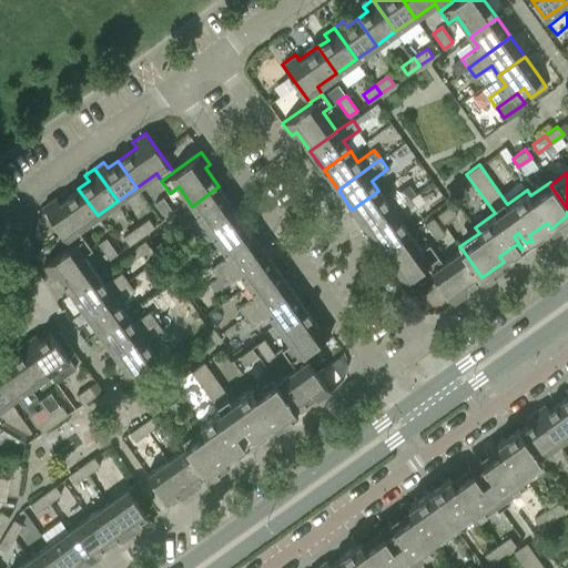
[(408,184),(403,189),(409,199),(415,194),(408,184)]
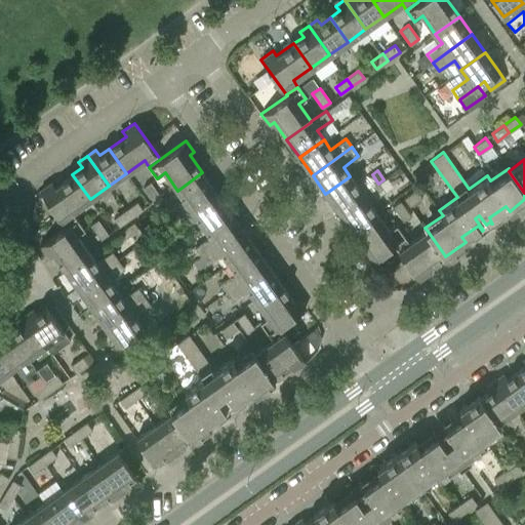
[(202,172),(177,191),(185,200),(169,211),(175,219),(214,191),(202,172)]
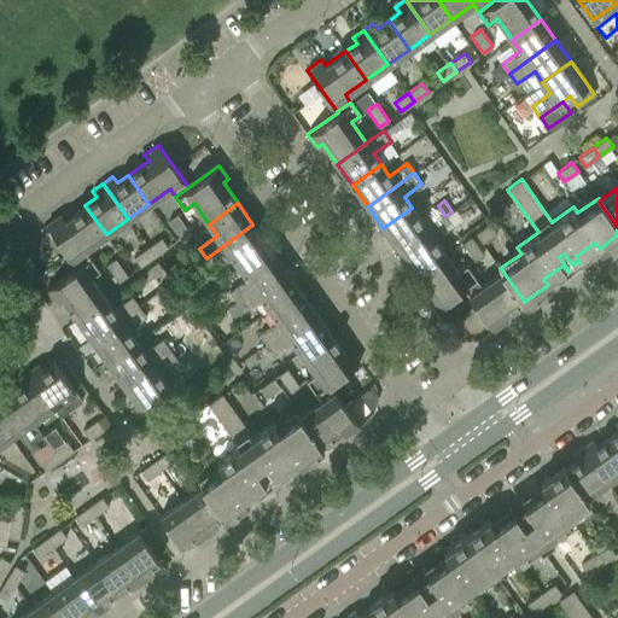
[(47,223),(77,267),(91,257),(85,249),(106,234),(85,205),(64,220),(60,214),(47,223)]
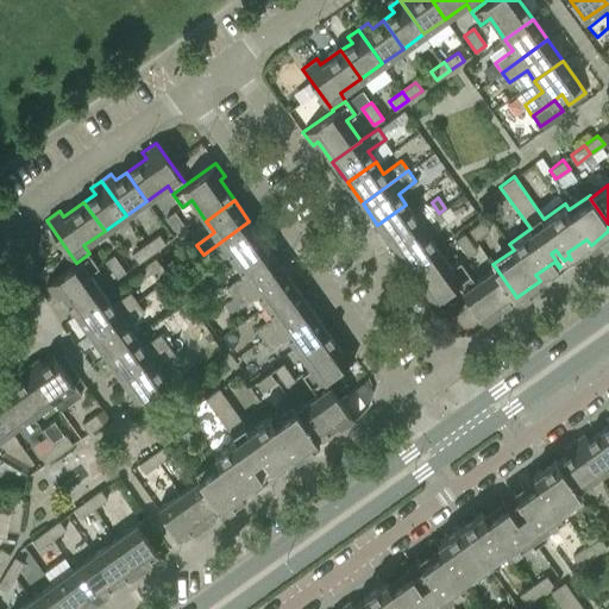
[(406,205),(377,225),(393,245),(439,213),(432,202),(414,215),(406,205)]
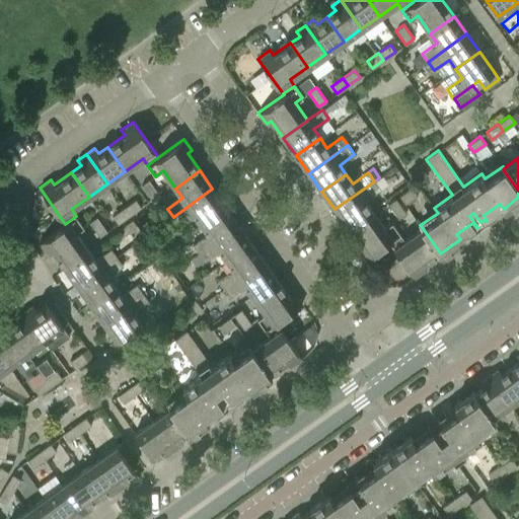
[(148,179),(141,184),(151,199),(158,194),(148,179)]
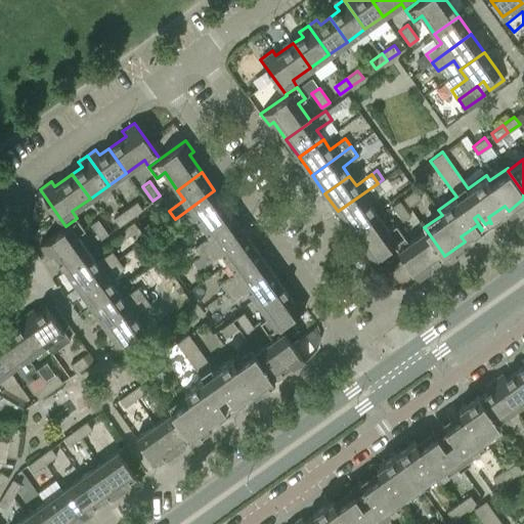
[(378,183),(338,211),(351,229),(376,212),(368,203),(384,191),(378,183)]
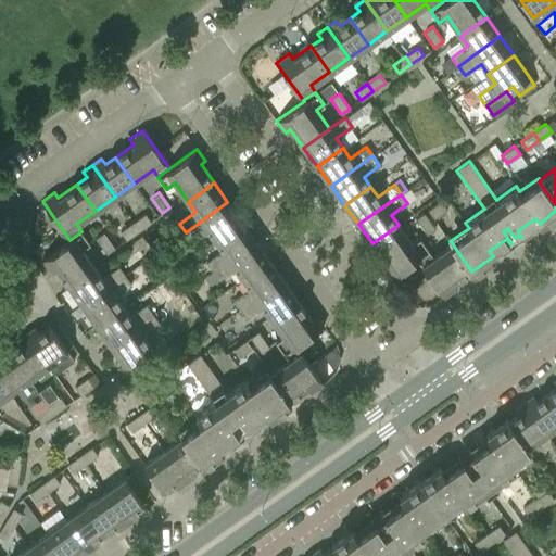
[(441,201),(428,210),(434,218),(446,209),(441,201)]
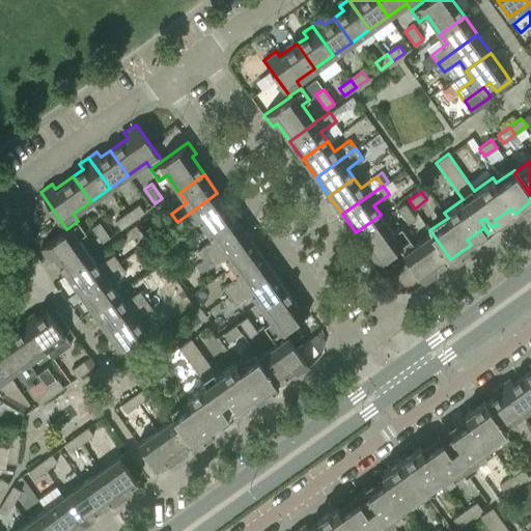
[(217,193),(177,222),(184,231),(199,220),(205,229),(230,212),(217,193)]
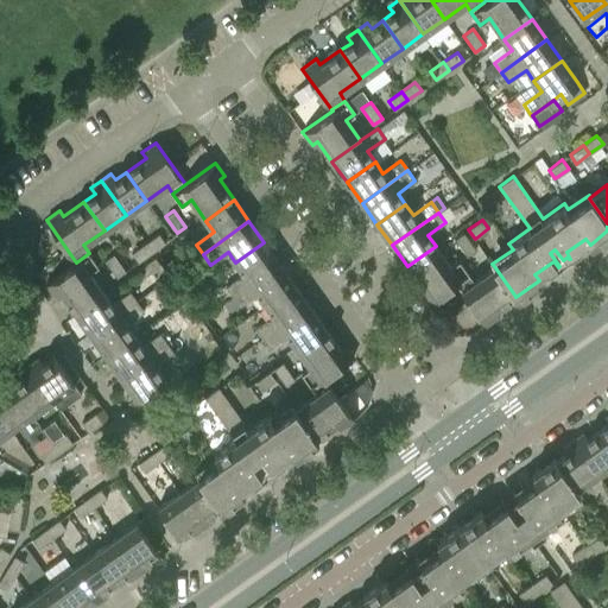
[(158,233),(145,242),(151,252),(165,242),(158,233)]
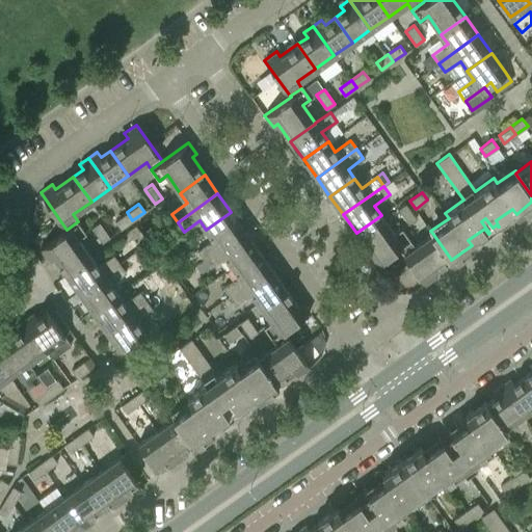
[(416,218),(405,204),(398,209),(408,223),(416,218)]
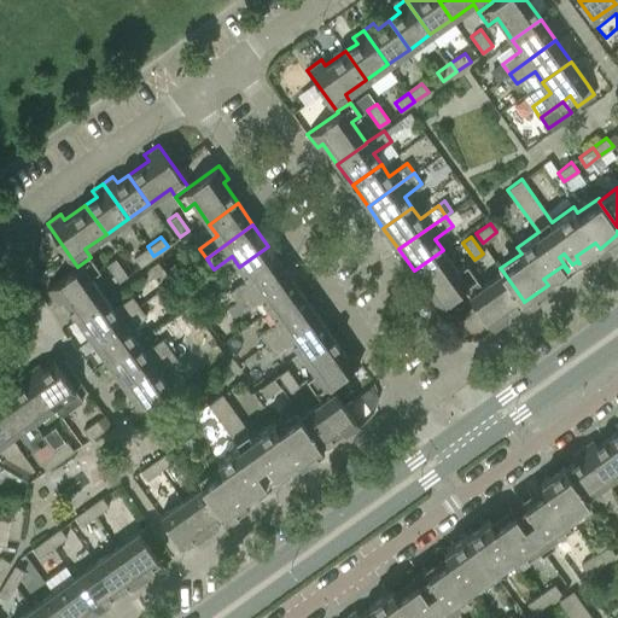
[(140,266),(153,256),(147,246),(134,257),(140,266)]
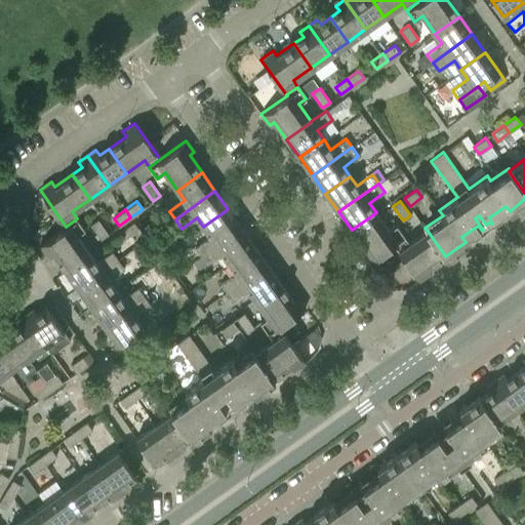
[(228,209),(203,227),(210,236),(195,247),(201,255),(241,227),(228,209)]
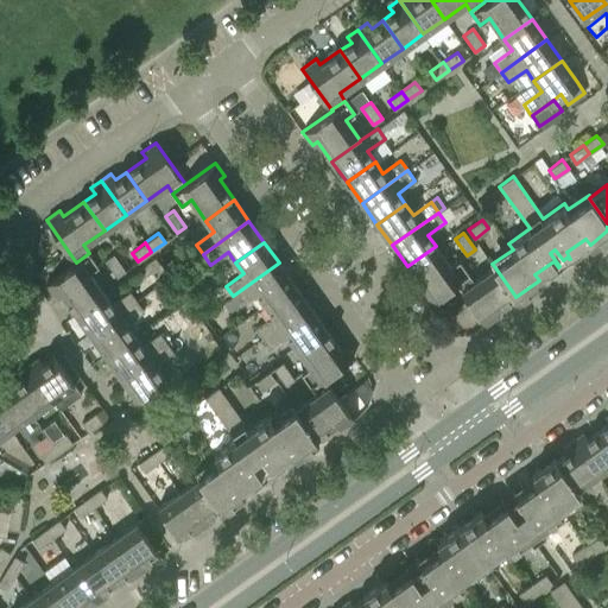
[(436,246),(407,266),(422,286),(416,290),(425,304),(455,283),(468,273),(458,260),(450,266),(436,246)]
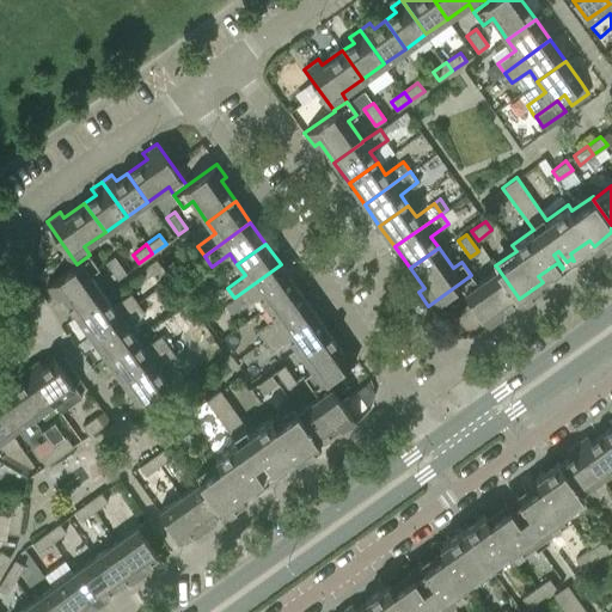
[(61,295),(77,316),(105,295),(90,274),(99,268),(90,255),(77,264),(46,286),(56,299),(61,295)]
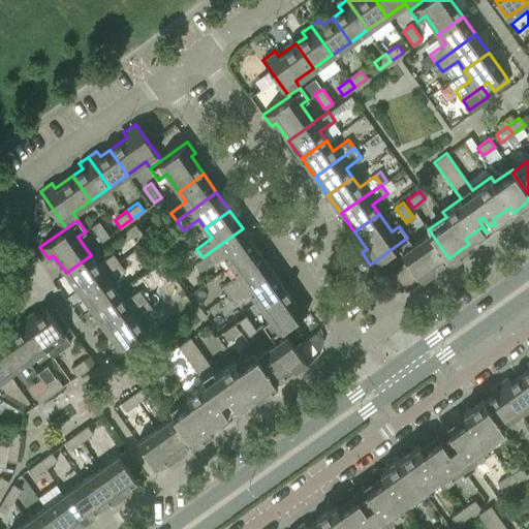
[(98,221),(91,226),(101,241),(109,236),(98,221)]
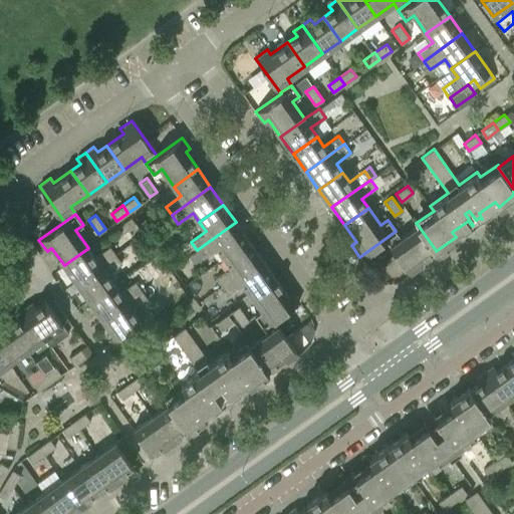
[(224,257),(248,240),(236,222),(197,250),(189,256),(194,264),(202,258),(203,259),(218,248),(224,257)]
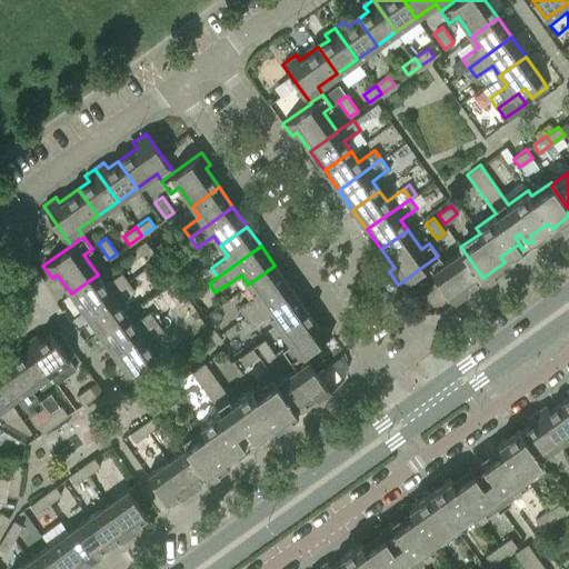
[(443,262),(438,256),(426,265),(453,303),(467,295),(462,289),(481,276),(462,249),(443,262)]
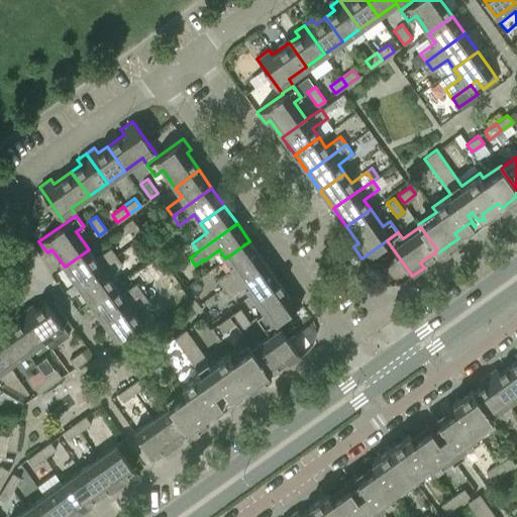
[(127,263),(143,250),(135,240),(120,252),(127,263)]
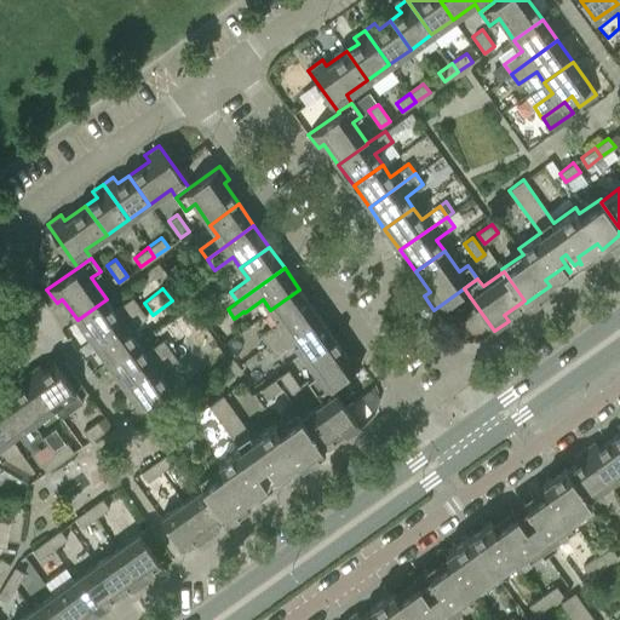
[(299,290),(270,310),(279,321),(260,334),(268,344),(315,310),(299,290)]
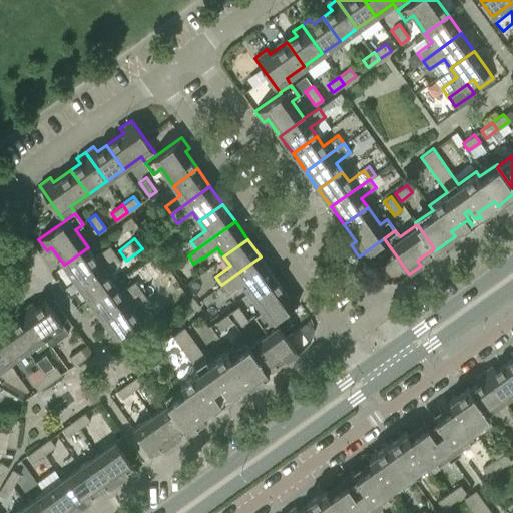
[(88,247),(64,265),(76,282),(115,254),(109,245),(94,257),(88,247)]
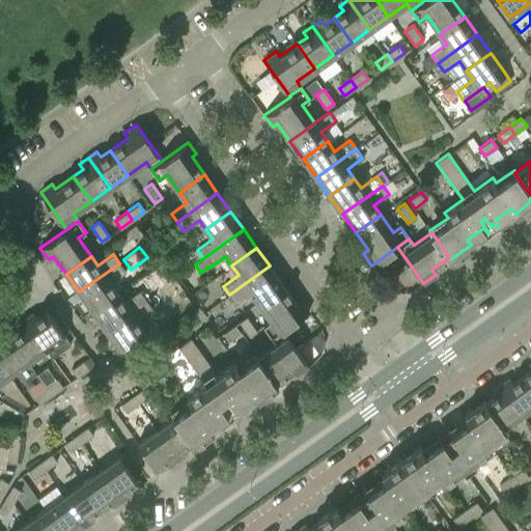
[(119,263),(79,291),(92,310),(117,292),(110,283),(126,272),(119,263)]
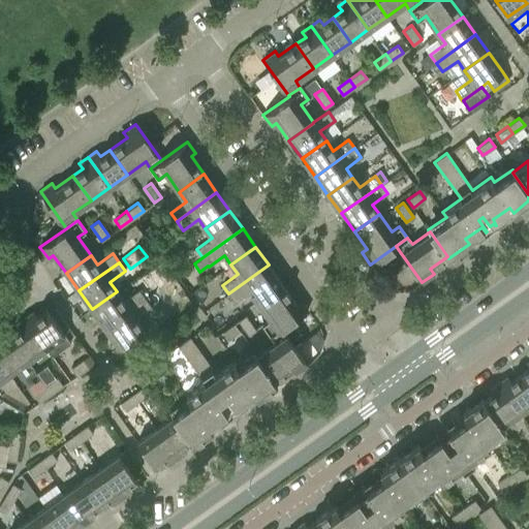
[(269,265),(228,293),(235,303),(250,291),(256,301),(281,283),(269,265)]
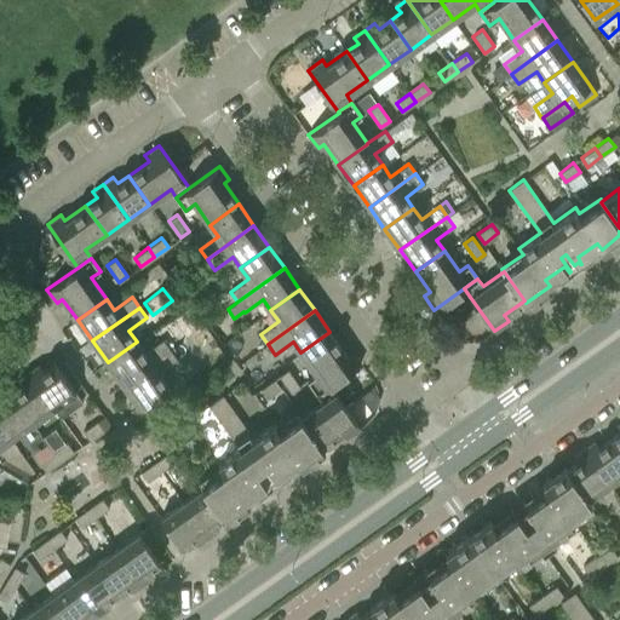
[(345,352),(329,332),(300,352),(316,374),(306,380),(316,394),(329,384),(361,362),(350,349),(345,352)]
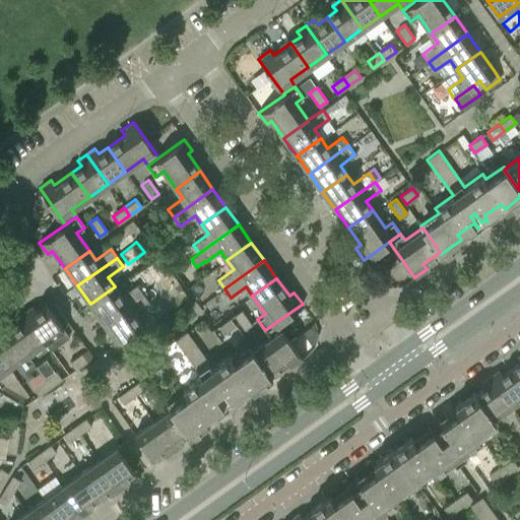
[(115,286),(90,304),(103,322),(142,294),(136,284),(121,296),(115,286)]
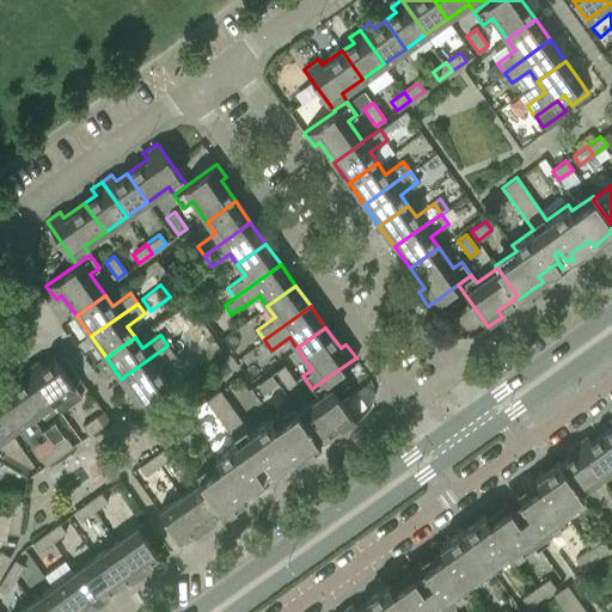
[(167,346),(121,379),(136,401),(150,391),(157,402),(172,390),(157,368),(175,355),(167,346)]
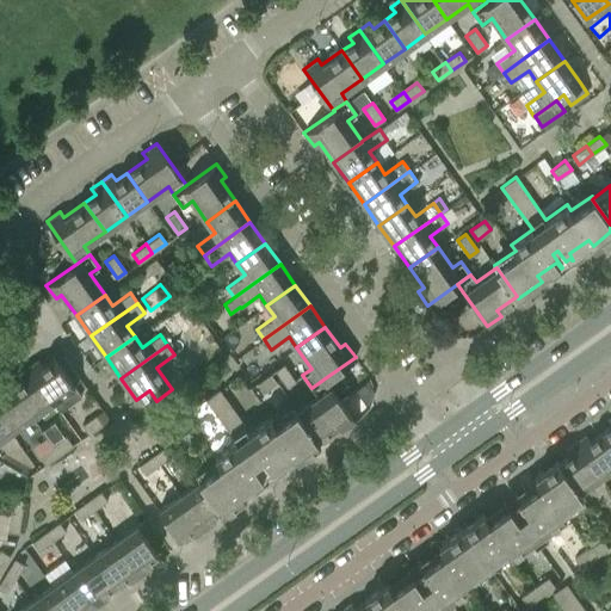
[(74,386),(54,357),(42,365),(38,359),(28,366),(53,401),(60,411),(81,395),(74,386)]
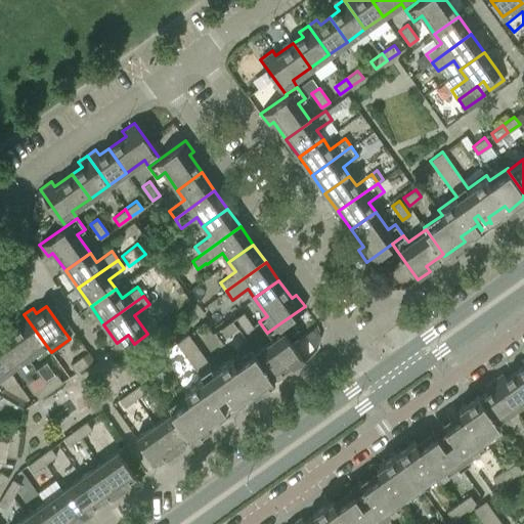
[(235,317),(246,332),(254,326),(244,312),(235,317)]
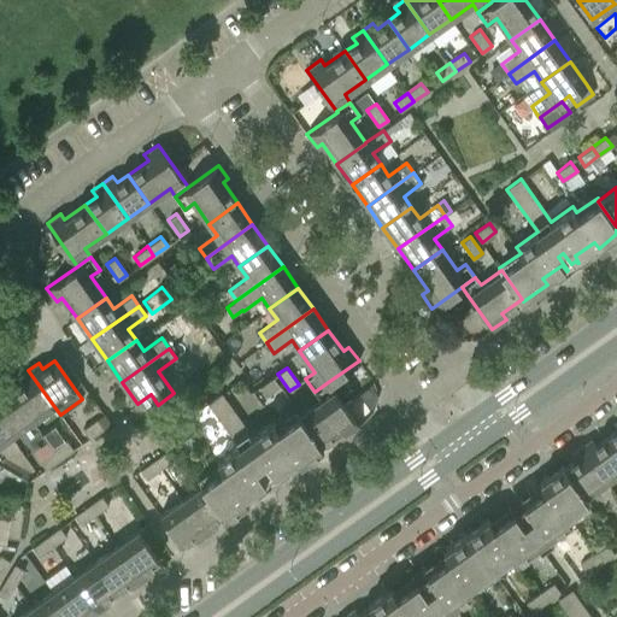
[(22,383),(11,392),(31,419),(53,405),(28,370),(18,377),(22,383)]
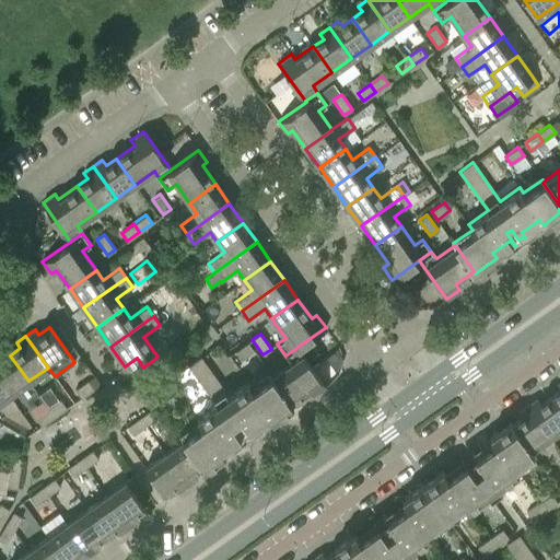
[(247,342),(235,351),(241,360),(254,350),(247,342)]
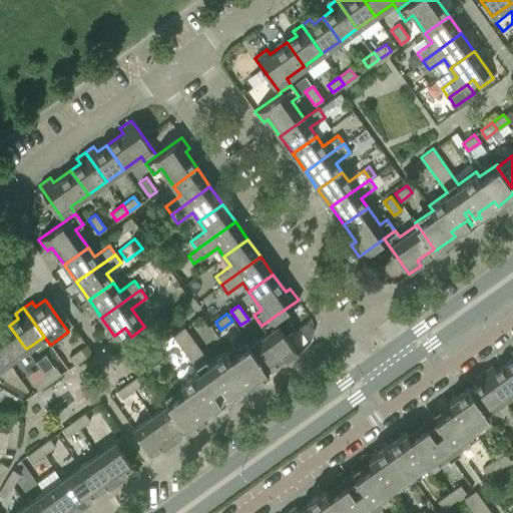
[(267,332),(249,344),(267,368),(283,357),(287,361),(298,353),(273,318),(262,326),(267,332)]
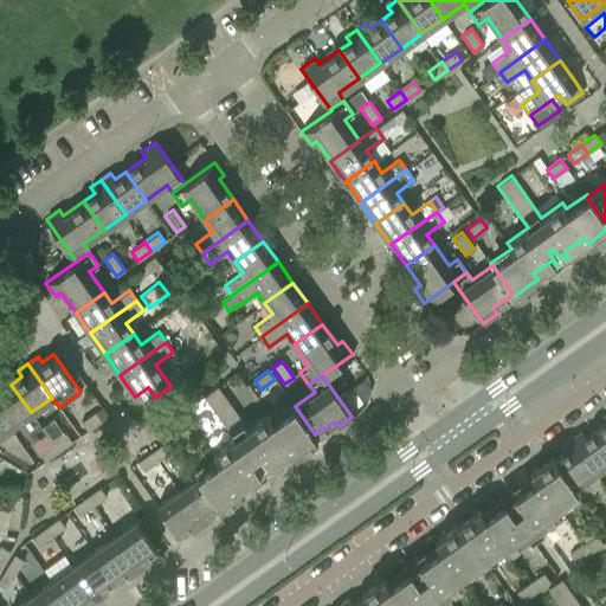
[(0,392),(0,412),(11,427),(31,412),(11,385),(0,392)]
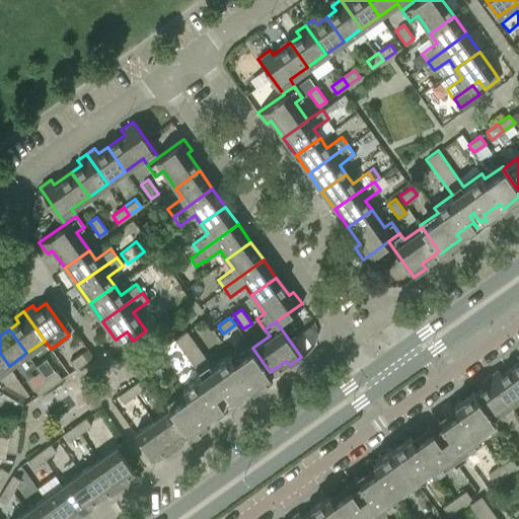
[(231,395),(248,383),(251,388),(272,374),(270,372),(252,348),(250,346),(233,359),(229,354),(212,366),(186,330),(174,339),(200,374),(182,387),(186,392),(168,405),(169,408),(170,406),(188,431),(188,432),(189,434),(208,420),(205,415),(221,402),(225,408),(226,406),(218,395),(222,392),(229,401),(232,399),(234,401),(235,400),(231,395)]
